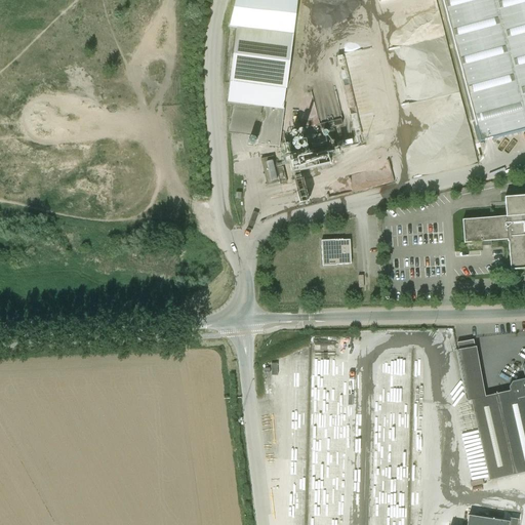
[(524,0),(441,0),(480,143),(524,130),(524,0)]
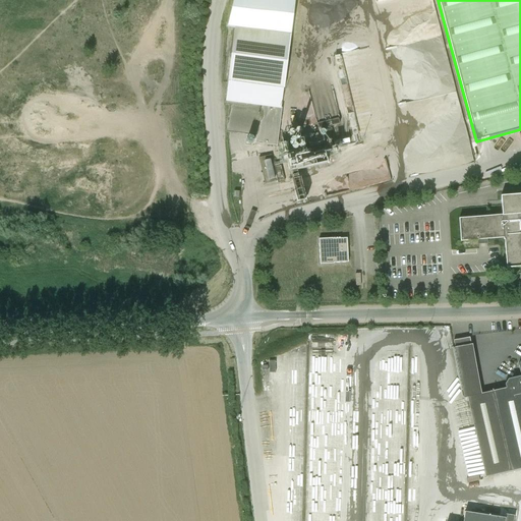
[(261,105),(259,110),(229,106),(226,133),(256,136),(255,143),(278,147),(282,108),(261,105)]
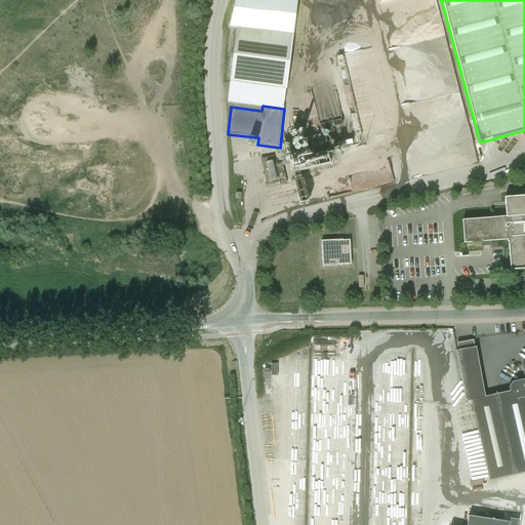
[(287,184),(285,176),(283,167),(277,168),(274,156),(260,159),(267,186),(280,183),(280,185),(287,184)]
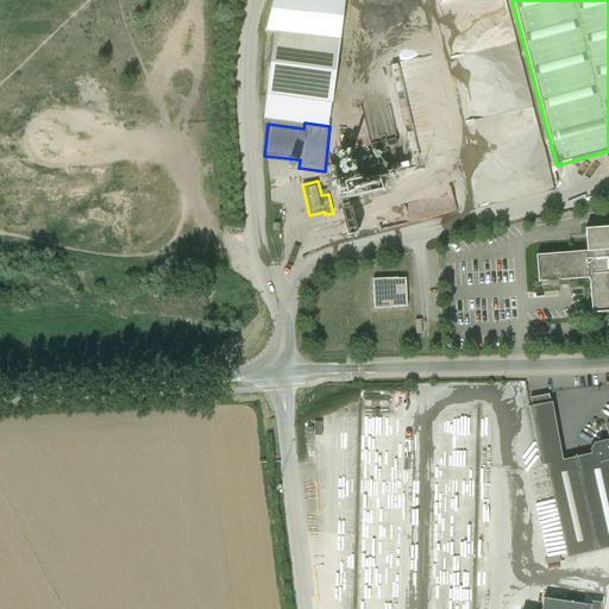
[(349,206),(336,207),(338,234),(352,232),(349,206)]
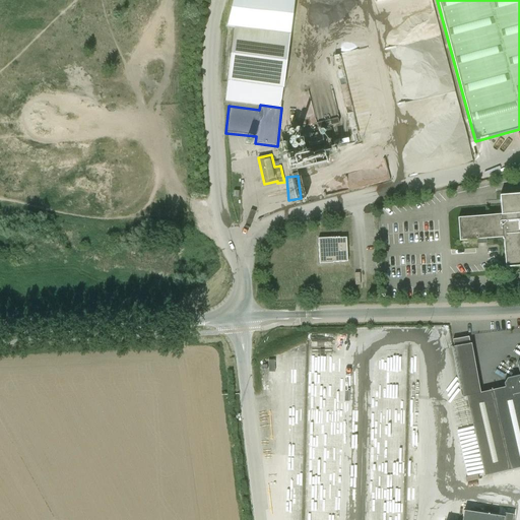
[(503,238),(505,267),(519,266),(519,193),(500,195),(501,214),(458,218),(459,241),(503,238)]
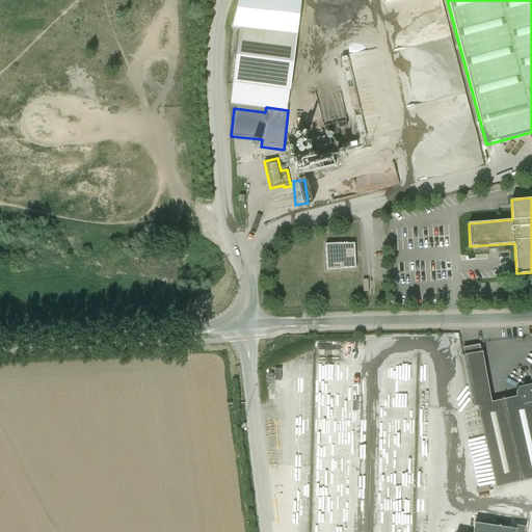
[(341,269),(341,268),(355,268),(354,243),(340,244),(340,243),(325,244),(326,270),(341,269)]
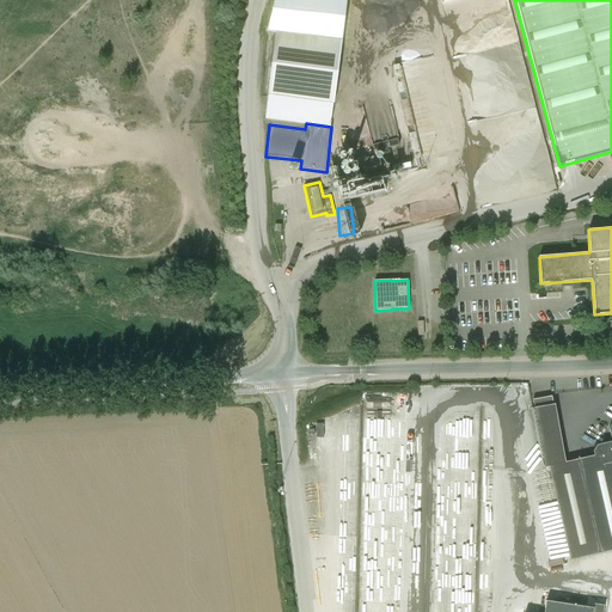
[(532,409),(538,444),(543,467),(549,466),(569,561),(611,550),(611,422),(609,428),(611,441),(597,446),(593,452),(594,457),(565,463),(555,405),(554,405),(551,397),(533,401),(534,409),(532,409)]
